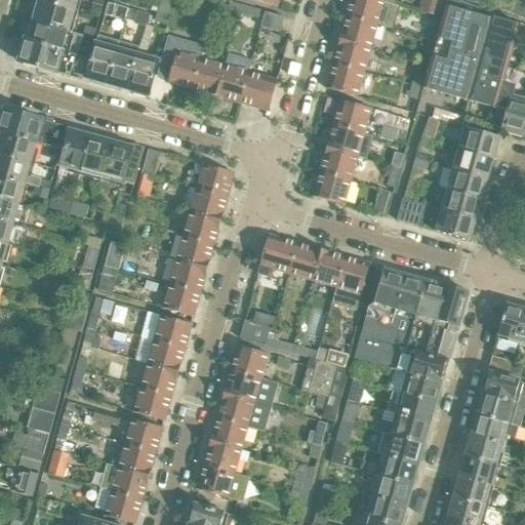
[(35,16),(33,22),(67,32),(73,10),(37,0),(36,0),(32,14),(34,16),(35,16)]
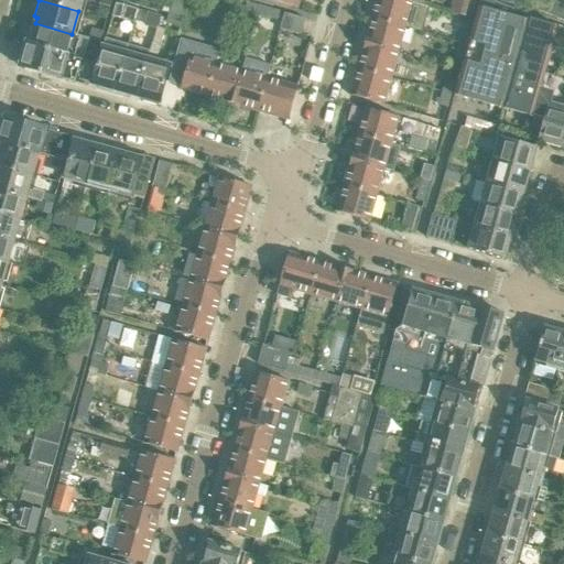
[(40,0),(78,11),(80,0),(40,0)]
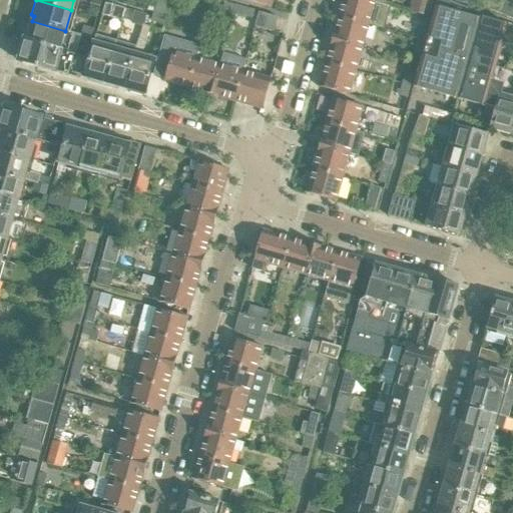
[(170,0),(155,0),(150,19),(151,20),(150,21),(164,24),(170,0)]
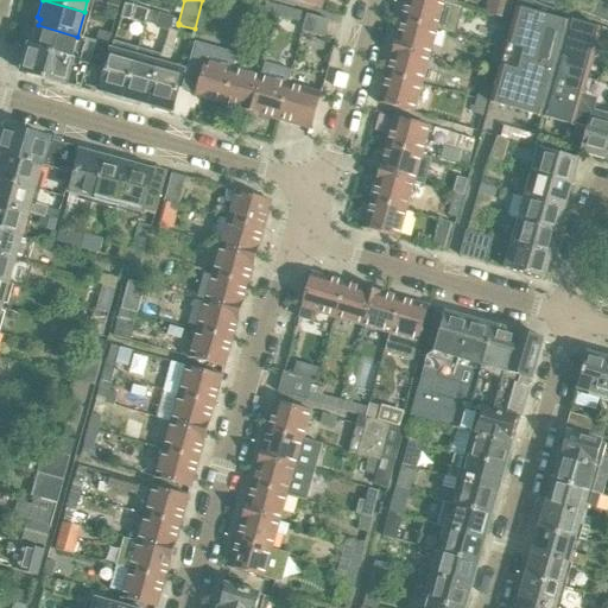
[(432,0),(405,0),(400,21),(436,31),(436,30),(453,35),(461,7),(443,2),(432,0)]
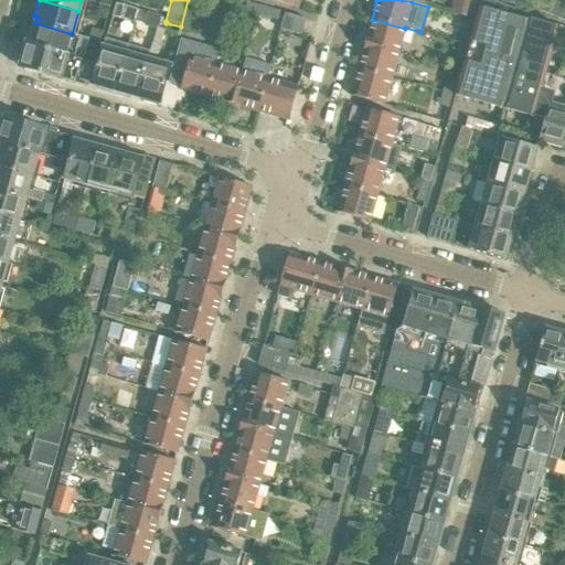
[(502,110),(529,19),(530,14),(492,0),(481,0),(480,10),(456,97),(502,110)]
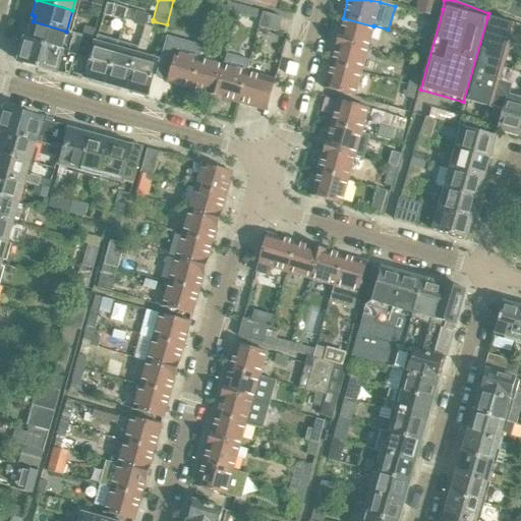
[(435,16),(438,0),(425,0),(422,13),(435,16)]
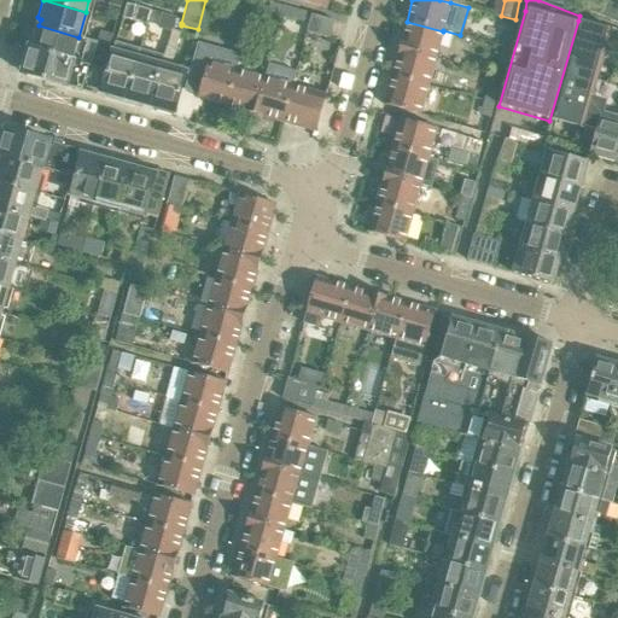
[(578,0),(576,6),(590,12),(599,16),(602,6),(594,3),(588,0),(578,0)]
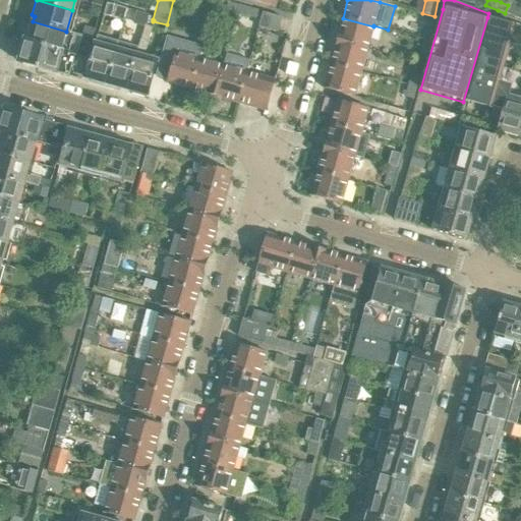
[(225,9),(236,13),(238,5),(227,2),(225,9)]
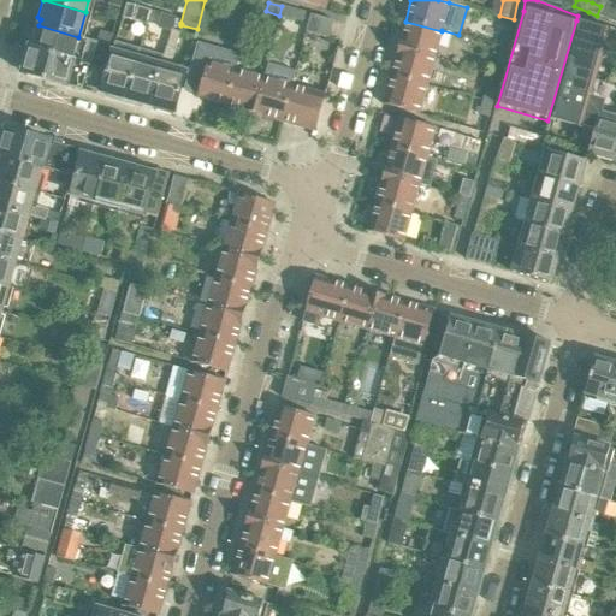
[(125,5),(122,16),(146,23),(149,11),(125,5)]
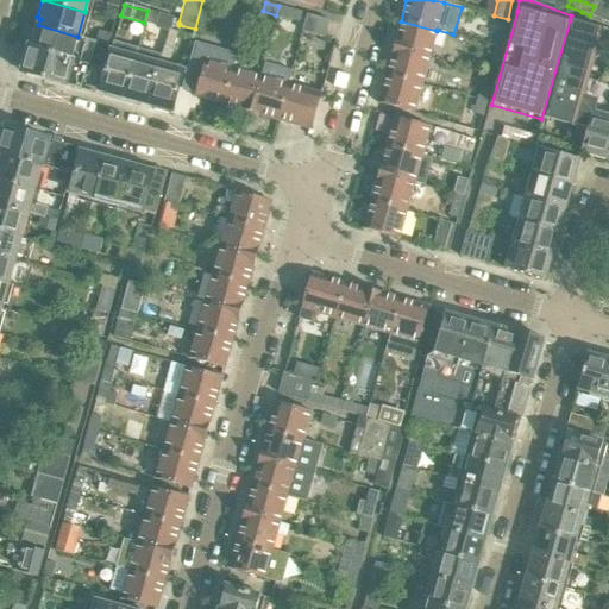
[(278,6),(276,16),(297,22),(301,12),(278,6)]
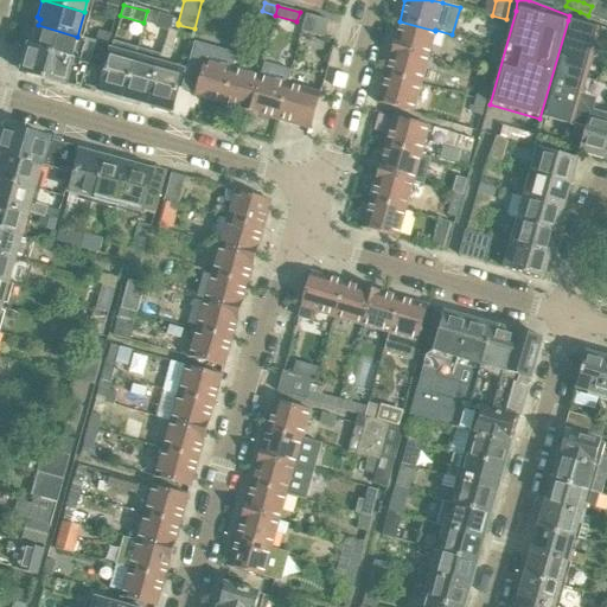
[(172,21),(172,18),(158,14),(154,27),(167,31),(168,30),(172,21)]
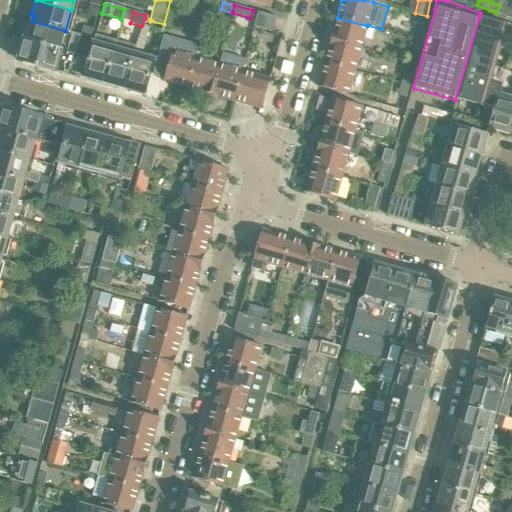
[(253,26),(273,32),(277,18),(257,12),(253,26)]
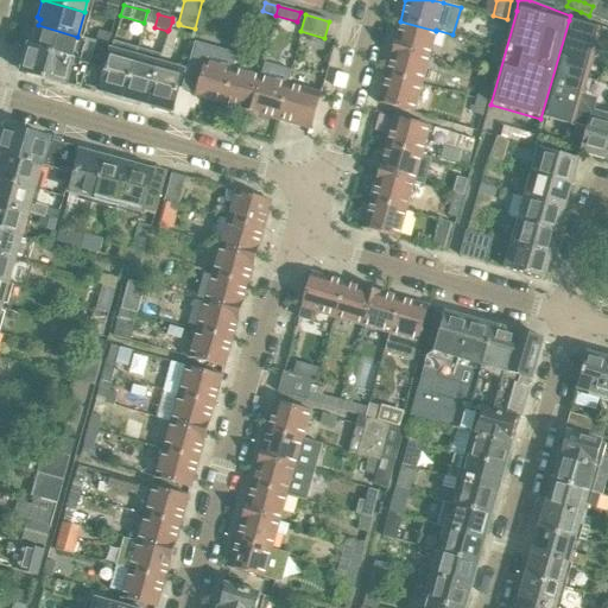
[(575,150),(580,151),(590,112),(593,113),(595,101),(582,96),(602,30),(569,20),(540,119),(575,127),(570,143),(570,145),(571,146),(571,147),(572,149),(575,150)]
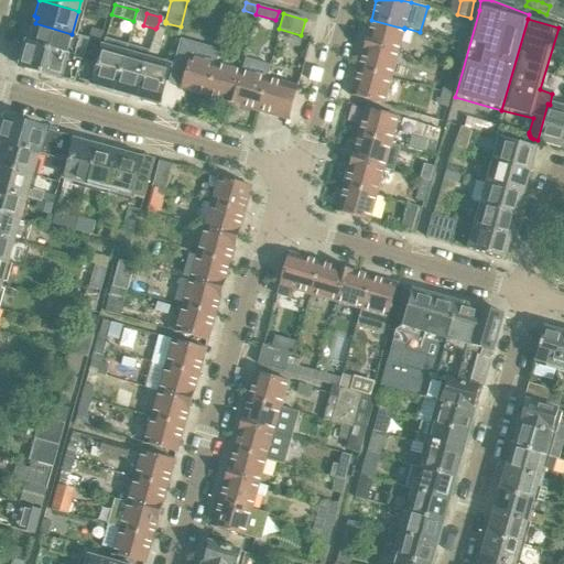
[(371,20),(365,44),(398,54),(404,29),(371,20)]
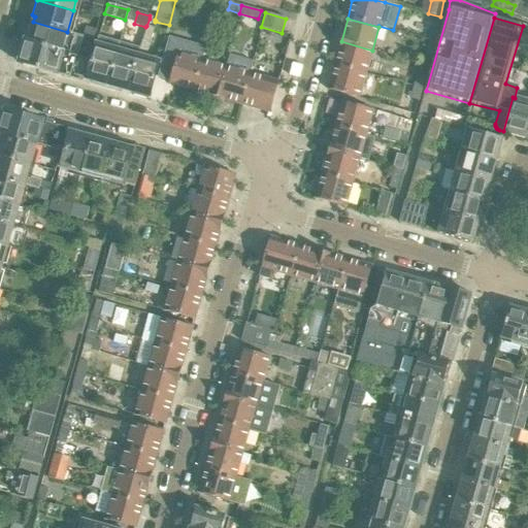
[(25,40),(25,41),(62,53),(74,56),(76,57),(78,50),(83,36),(67,32),(33,22),(32,27),(31,27),(28,28),(25,40)]
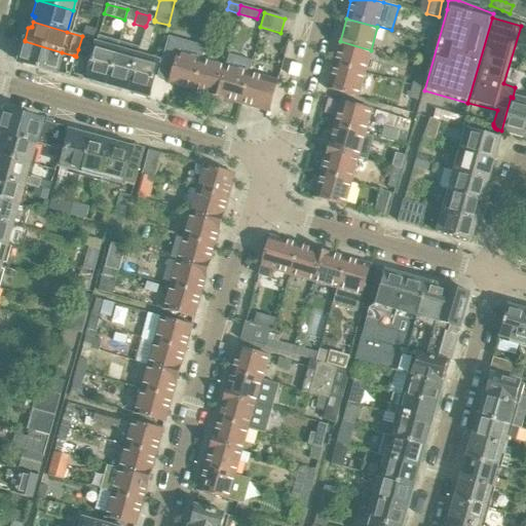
[(153,28),(146,26),(145,27),(139,48),(127,89),(133,91),(134,95),(147,99),(157,62),(144,59),(153,28)]
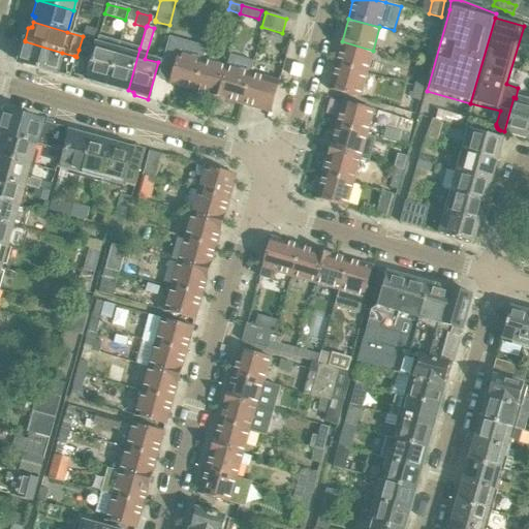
[(84,36),(93,39),(95,30),(86,28),(84,36)]
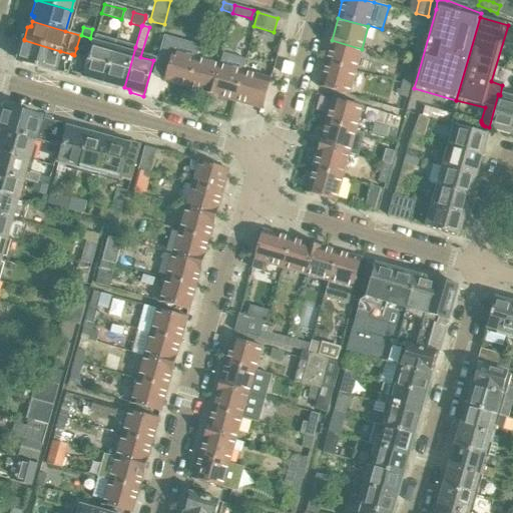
[(420,27),(417,39),(425,41),(428,29),(420,27)]
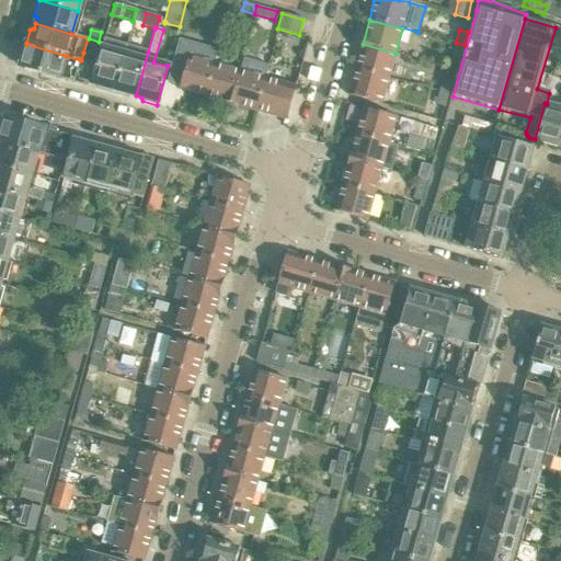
[(92,82),(92,83),(98,86),(98,87),(99,89),(113,93),(125,54),(127,46),(127,45),(104,38),(101,47),(92,82)]
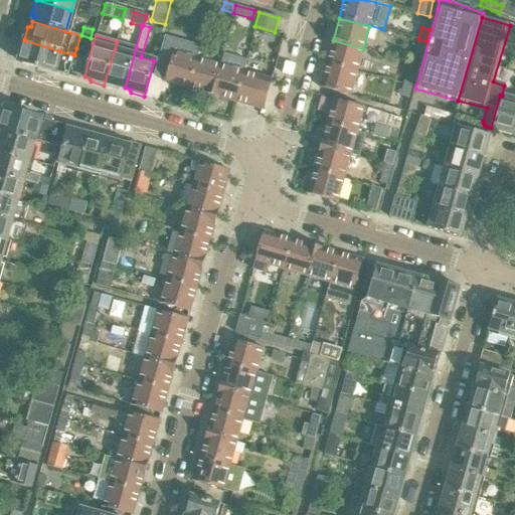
[(426,41),(418,39),(415,51),(422,53),(426,41)]
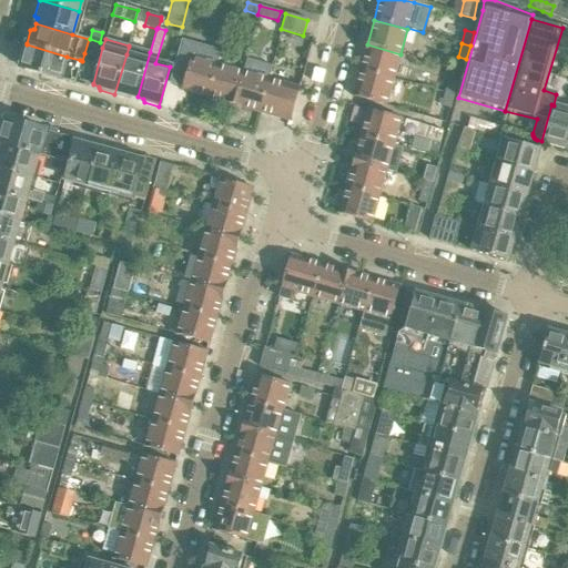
[(67,57),(27,44),(21,63),(20,62),(20,64),(21,64),(20,68),(24,69),(23,70),(26,71),(26,69),(88,87),(94,64),(82,61),(80,60),(67,57)]
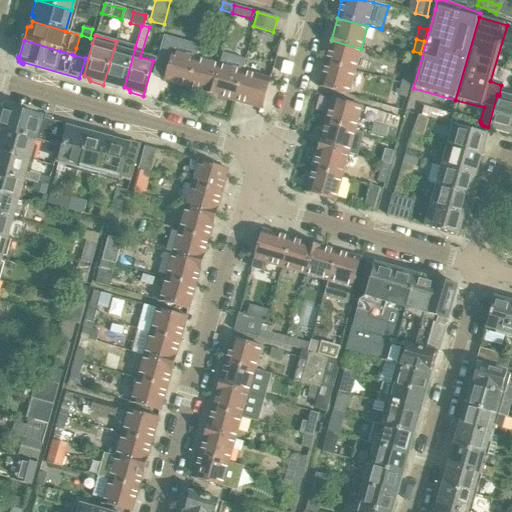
[(163,42),(154,75),(164,77),(163,80),(162,80),(162,81),(187,88),(196,58),(199,47),(175,40),(173,45),(163,42)]
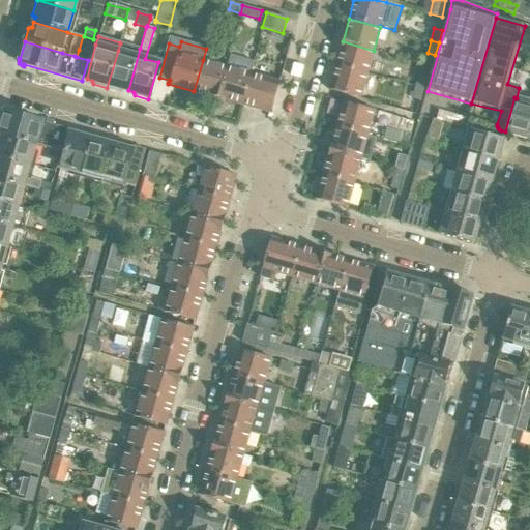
[(343,41),(335,66),(366,76),(374,51),(343,41)]
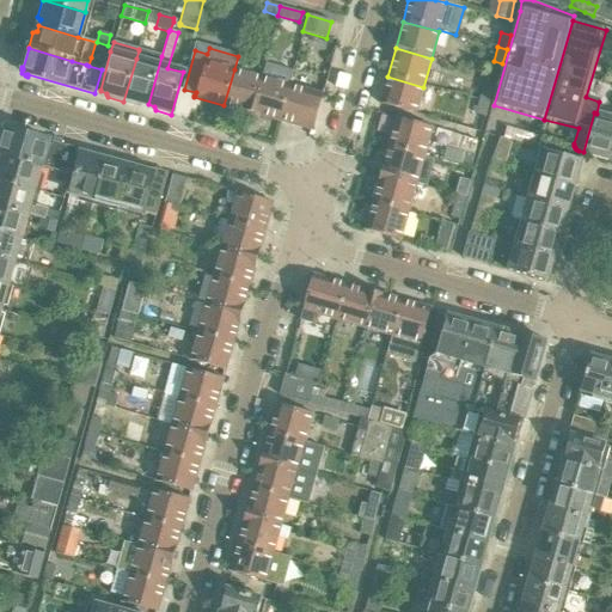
[(142,103),(148,104),(161,56),(139,50),(136,59),(123,102),(140,106),(142,104),(142,103)]
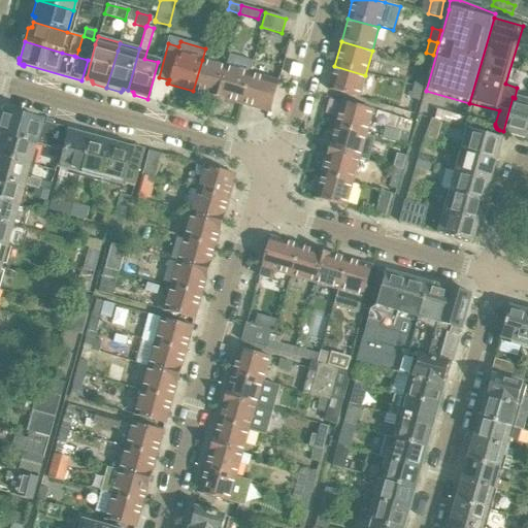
[(78,50),(76,57),(88,60),(89,53),(78,50)]
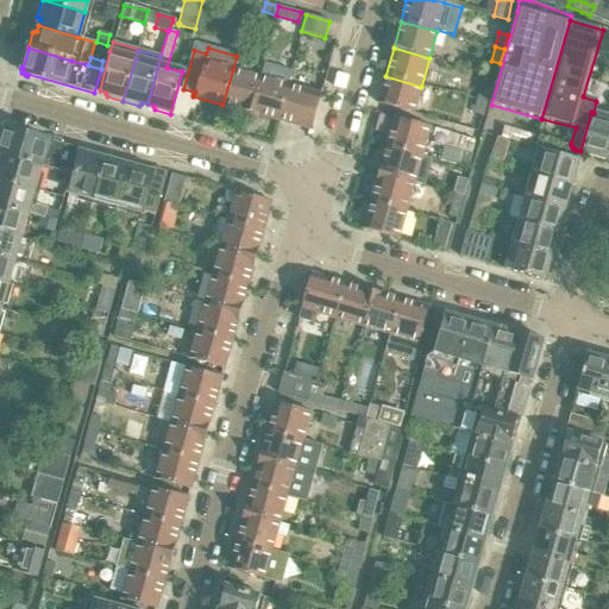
[(259,76),(250,113),(277,120),(287,85),(288,85),(292,71),(264,63),(261,77),(259,76)]
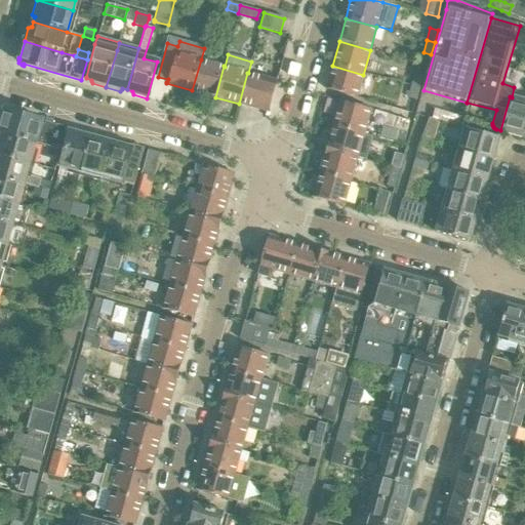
[(192,90),(215,97),(224,66),(201,59),(192,90)]
